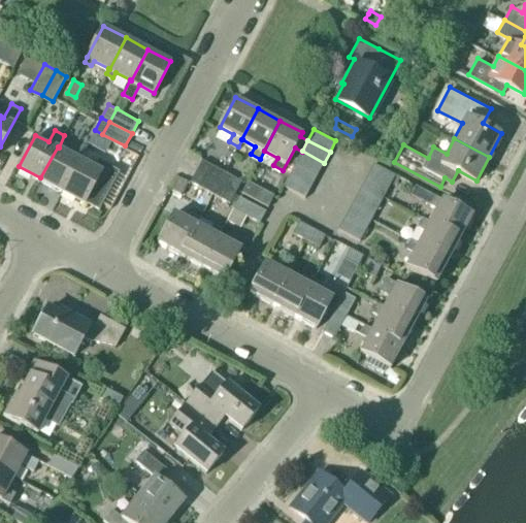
[(73,155),(59,148),(58,146),(40,177),(63,190),(79,159),(83,154),(75,151),(73,155)]
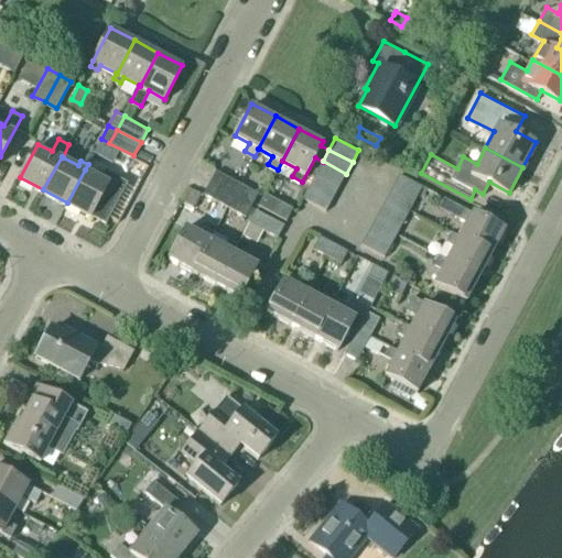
[(339,185),(346,174),(323,161),(323,162),(316,173),(339,185)]
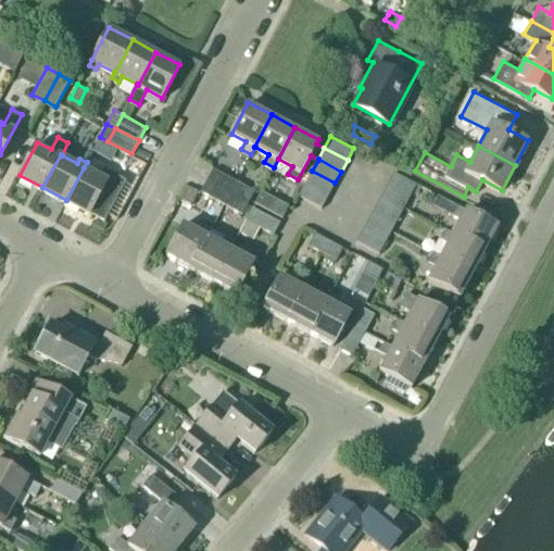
[(236,192),(241,182),(213,166),(208,178),(236,192)]
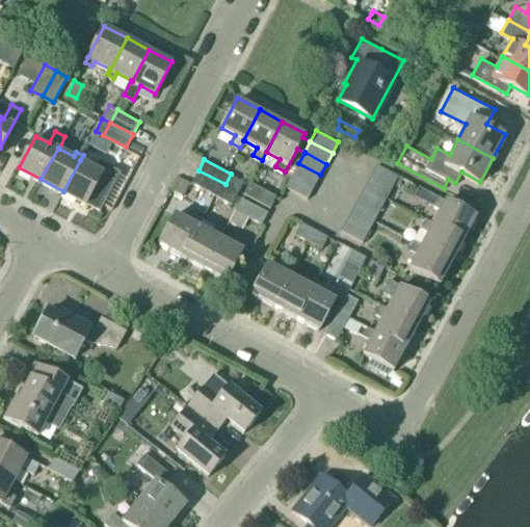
[(95,167),(80,160),(63,191),(86,204),(86,203),(101,210),(121,172),(99,160),(95,167)]
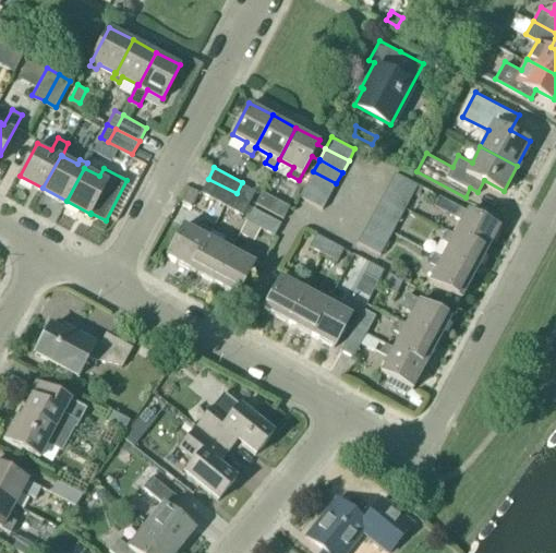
[(388,185),(411,199),(419,182),(396,170),(388,185)]
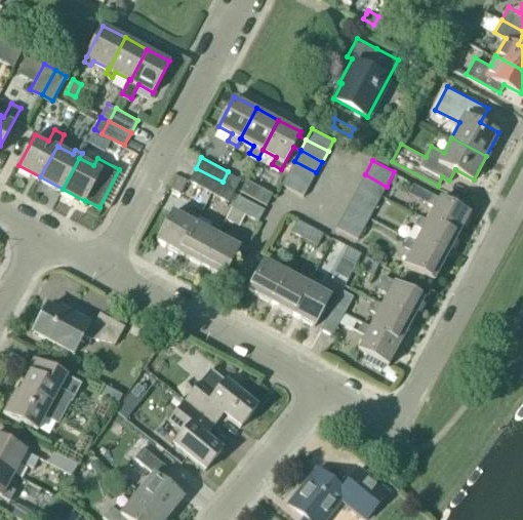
[(311,184),(316,172),(294,161),(288,172),(311,184)]
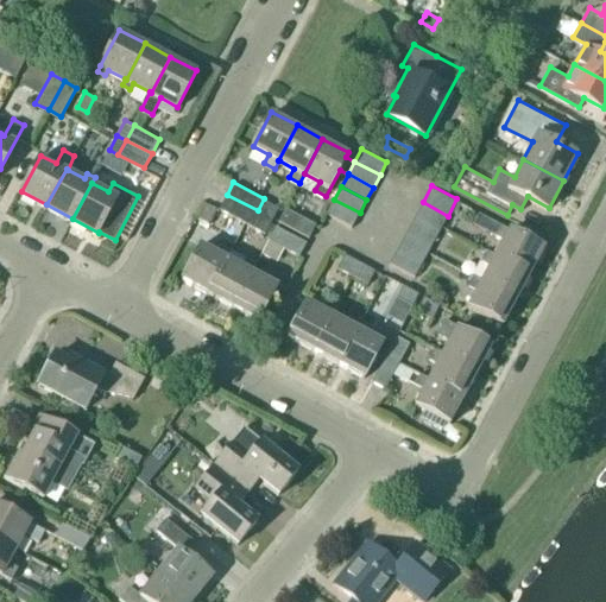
[(251,223),(258,210),(227,195),(220,207),(251,223)]
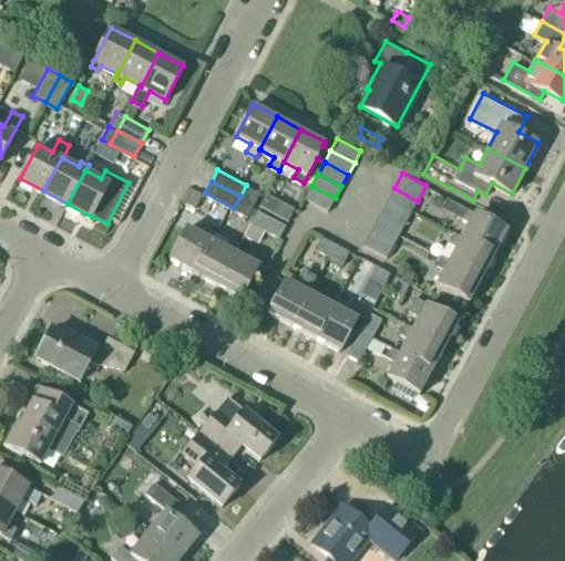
[(240,196),(254,204),(260,191),(246,185),(240,196)]
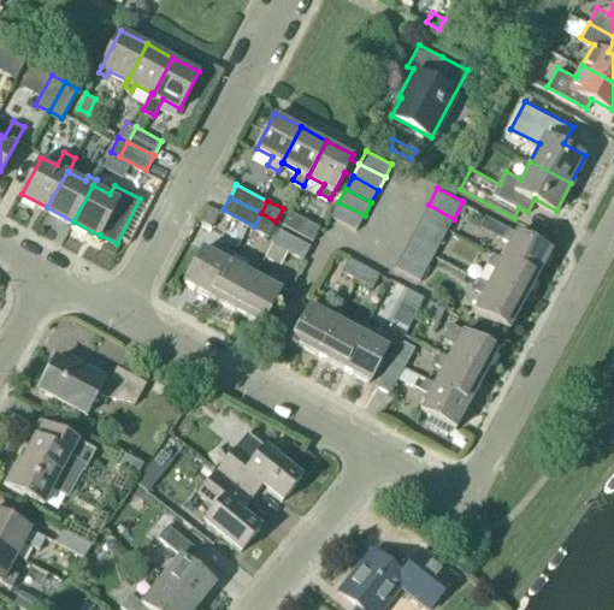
[(358,229),(365,215),(338,202),(332,214),(358,229)]
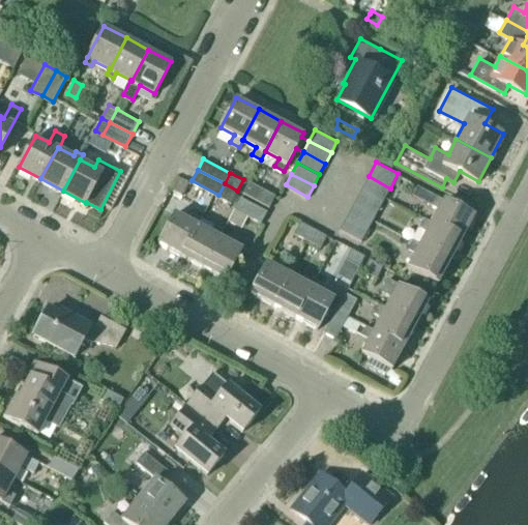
[(384,199),(390,188),(369,176),(362,187),(384,199)]
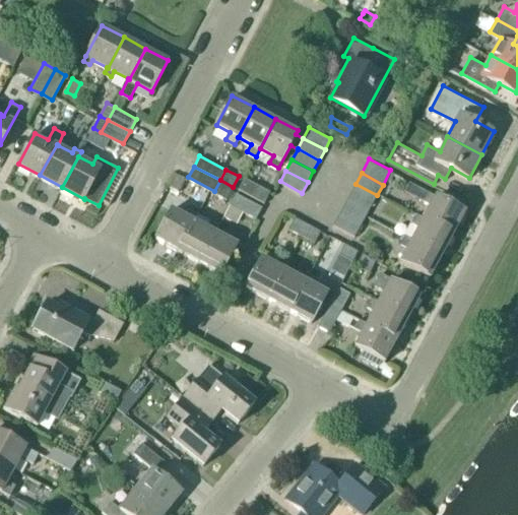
[(265,201),(271,190),(245,176),(239,187),(265,201)]
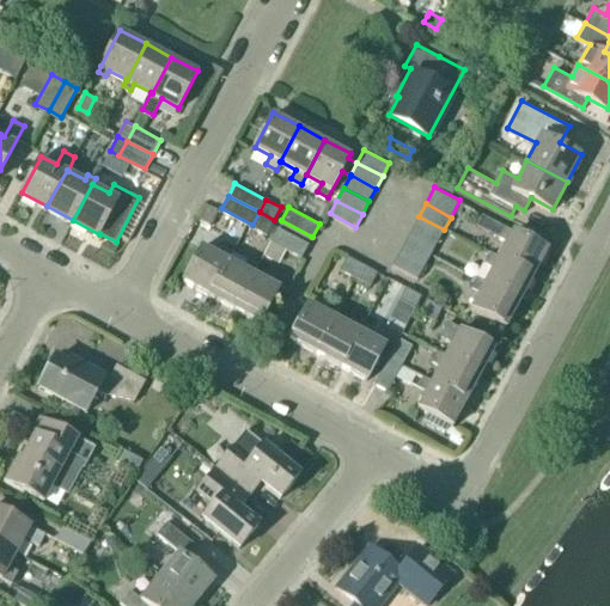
[(268,232),(274,220),(260,212),(252,225),(268,232)]
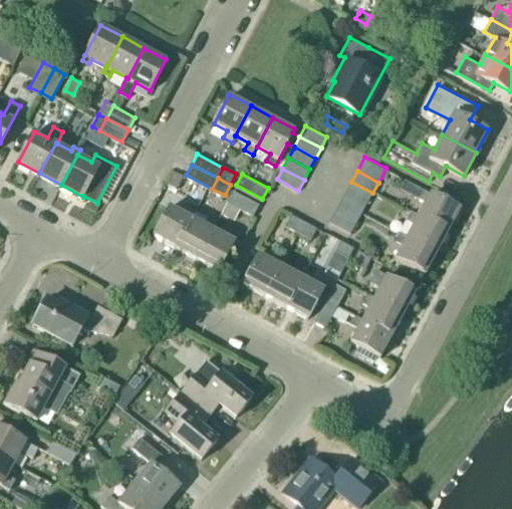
[(364,207),(372,193),(351,182),(343,196),(364,207)]
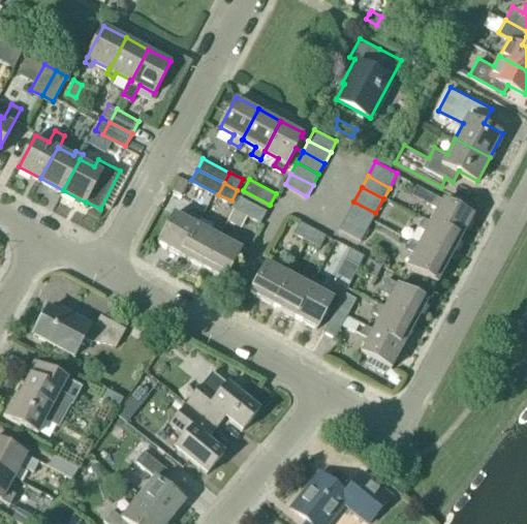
[(432,220),(462,237),(473,214),(429,190),(424,199),(438,208),(432,220)]
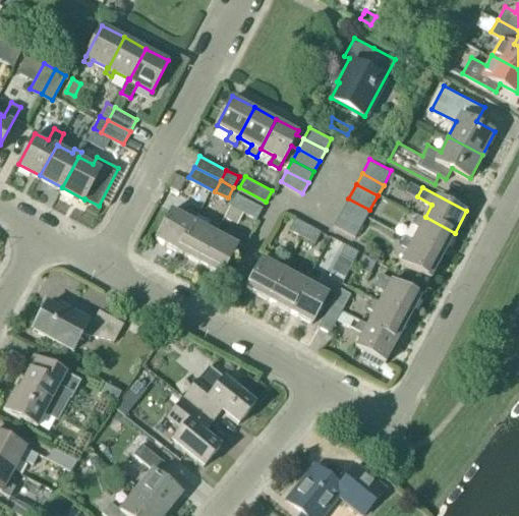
[(257,218),(264,207),(237,192),(231,204),(225,215),(238,222),(244,211),(257,218)]
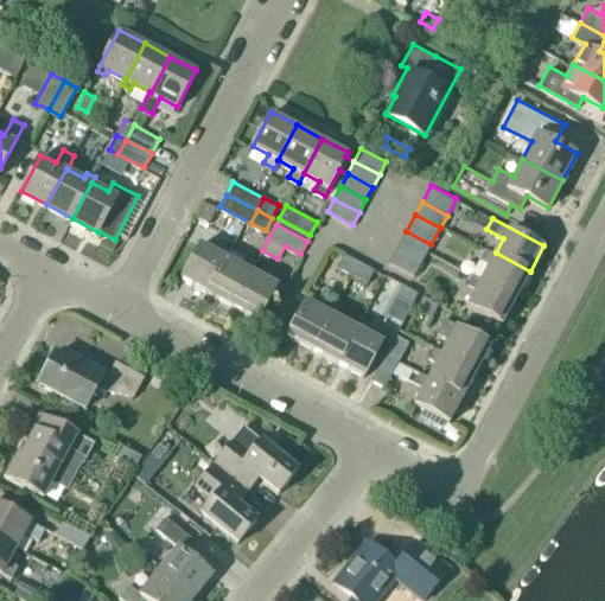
[(422,261),(431,244),(406,231),(397,248),(422,261)]
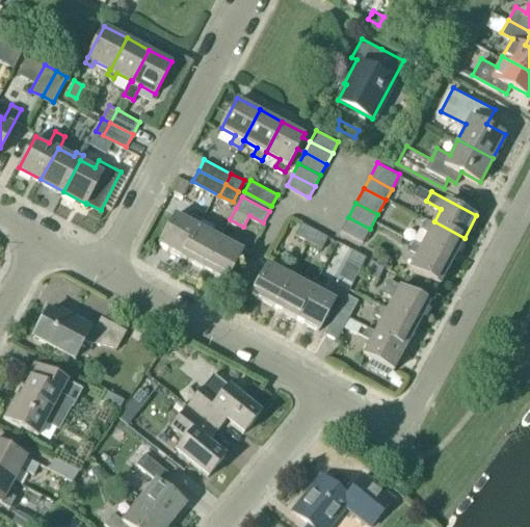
[(199,225),(203,217),(193,212),(189,220),(176,212),(159,243),(182,255),(199,225)]
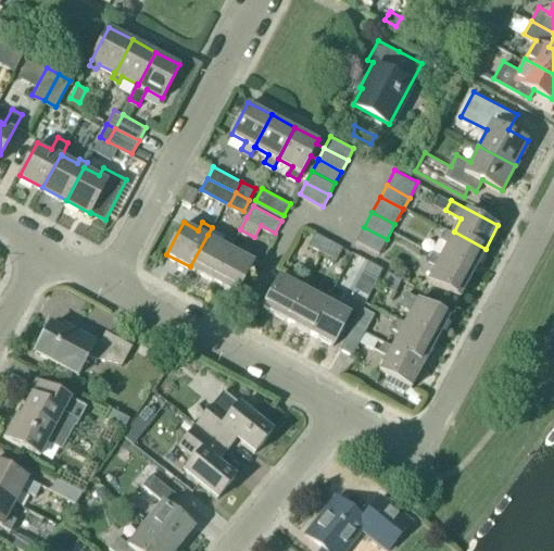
[(380,251),(387,239),(364,227),(357,239),(380,251)]
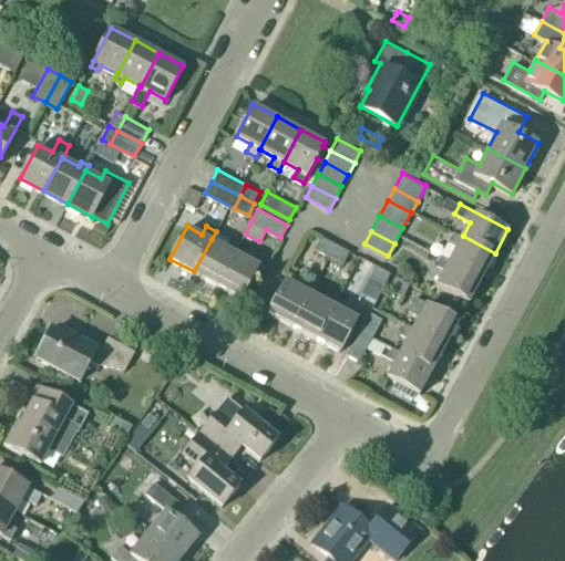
[(463,236),(455,231),(450,241),(458,246),(450,259),(450,260),(482,277),(495,253),(463,236)]
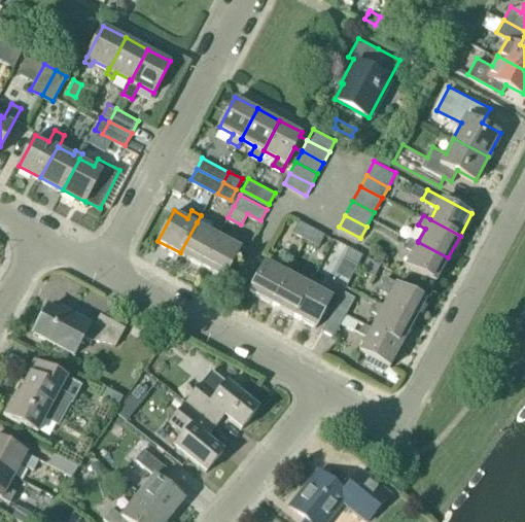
[(307,237),(313,225),(300,219),(293,230),(307,237)]
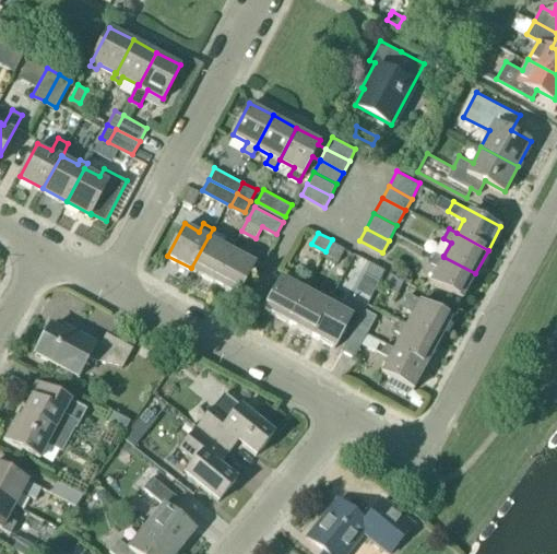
[(232,249),(233,249),(237,242),(227,236),(223,244),(209,236),(191,268),(214,281),(232,249)]
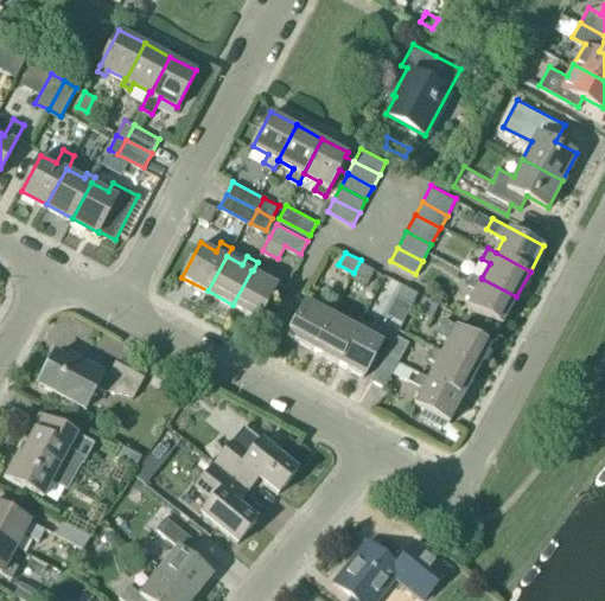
[(361,260),(354,273),(369,280),(375,268),(361,260)]
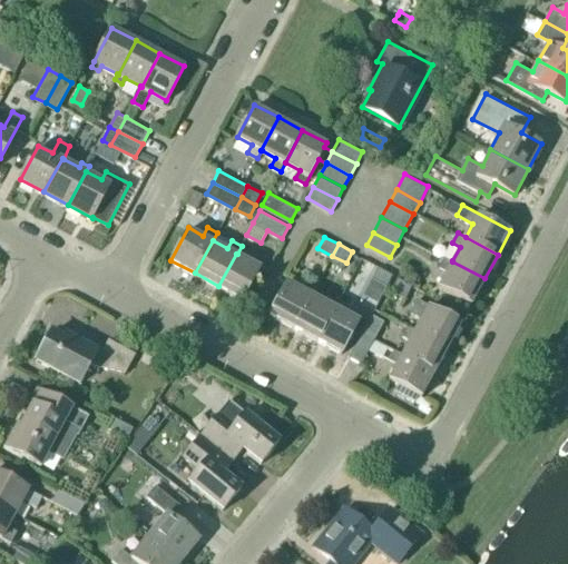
[(236,254),(218,286),(243,299),(265,258),(255,253),(251,261),(237,254),(236,254)]
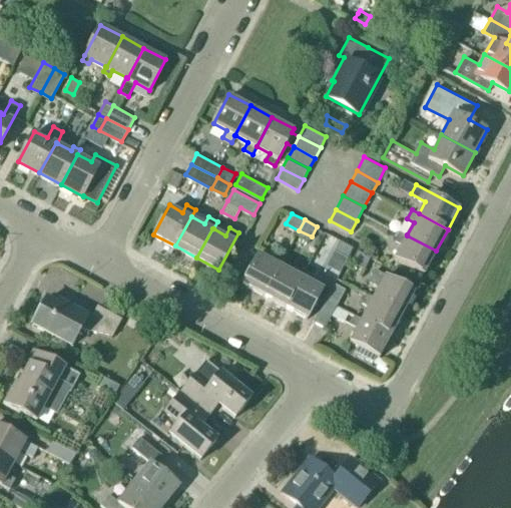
[(407,235),(407,234),(400,230),(395,239),(403,243),(395,257),(424,273),(436,250),(407,235)]
